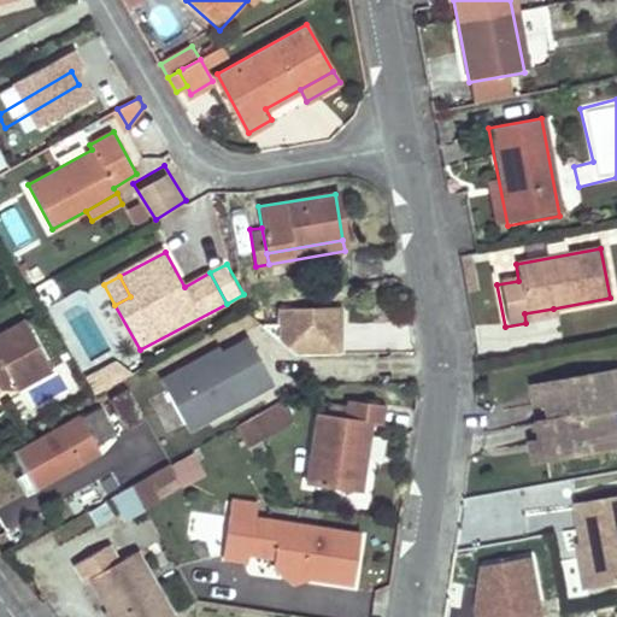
[(303,323),(293,307),(278,315),(287,331),(303,323)]
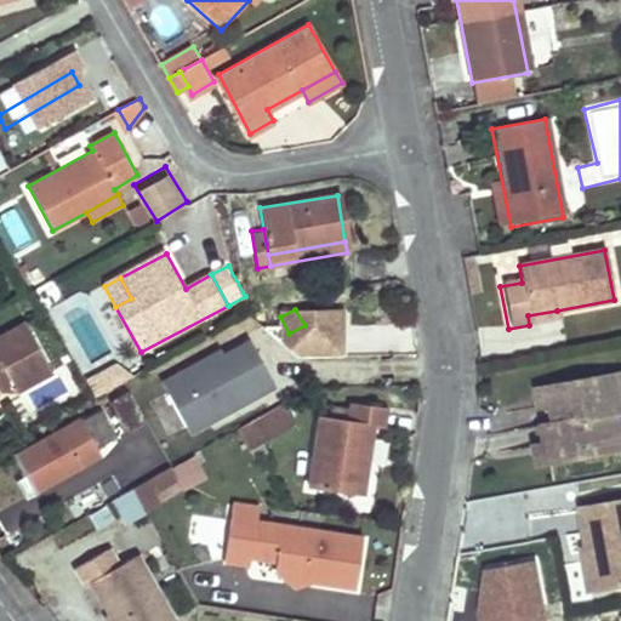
[(558,320),(557,311),(528,315),(529,325),(558,320)]
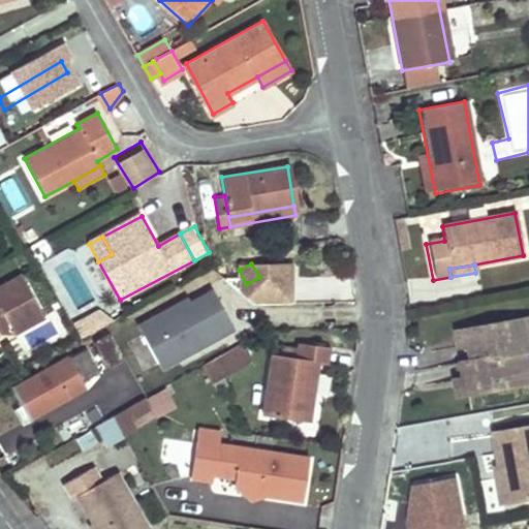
[(22,274),(0,285),(0,324),(8,321),(11,328),(14,334),(44,318),(22,274)]
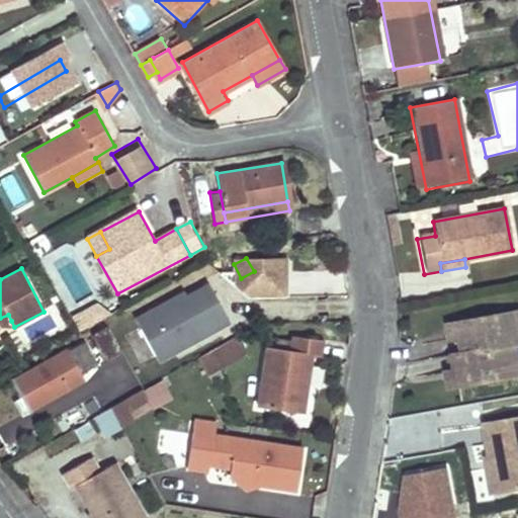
[(134,311),(155,358),(231,324),(209,276),(134,311)]
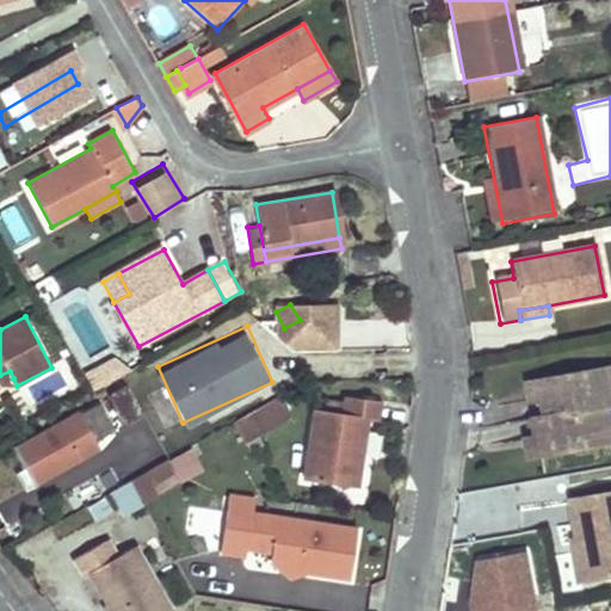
[(603,368),(539,378),(543,400),(545,417),(534,418),(537,434),(542,457),(604,445),(597,407),(610,405),(603,368)]
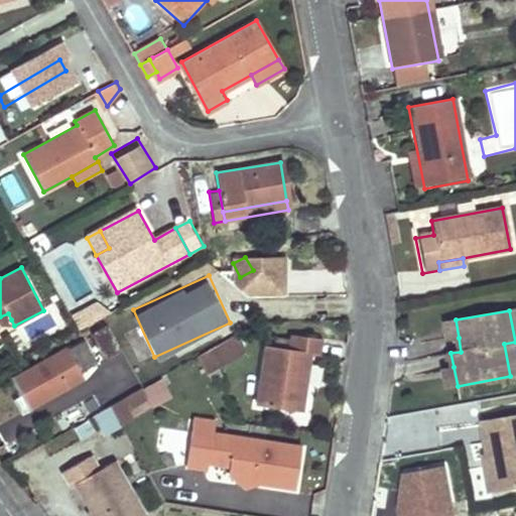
[(0,325),(0,326),(11,319),(8,313),(0,316),(0,325)]
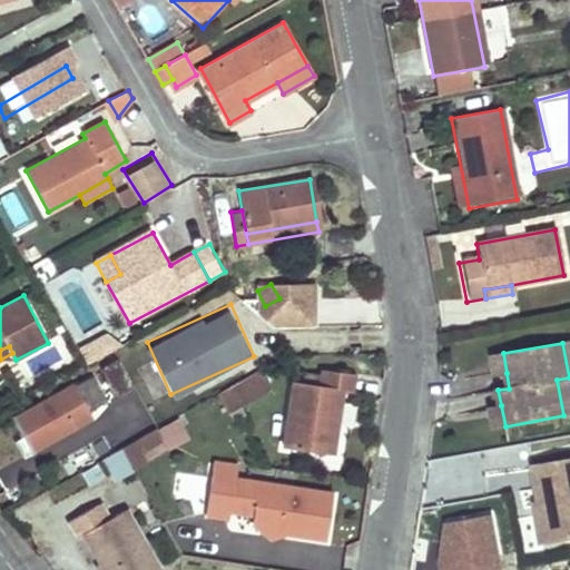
[(503,353),(492,355),(495,375),(507,373),(503,353)]
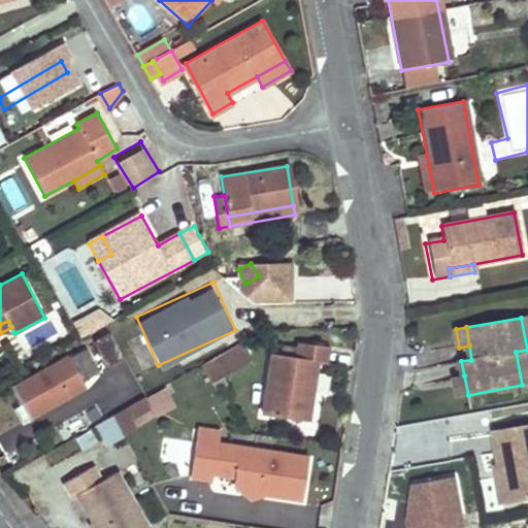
[(262,415),(309,422),(319,362),(329,365),(332,349),(298,342),(295,358),(272,355),(262,415)]
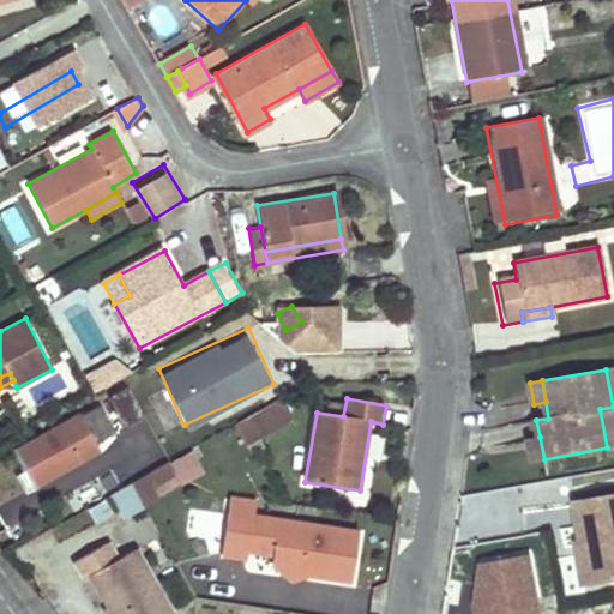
[(284,399),(235,416),(242,439),(292,422),(284,399)]
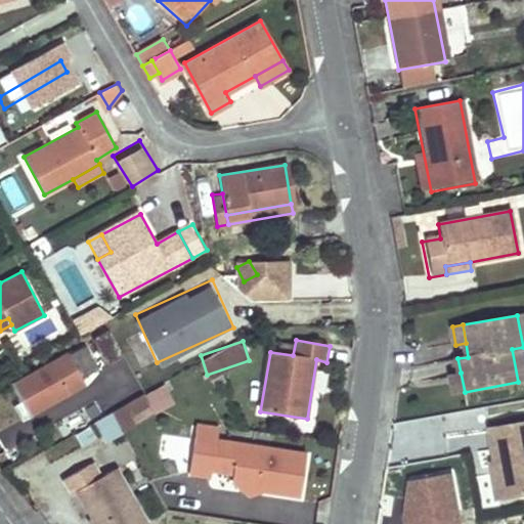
[(97,368),(84,346),(48,366),(46,364),(11,384),(28,415),(85,381),(82,378),(97,368)]
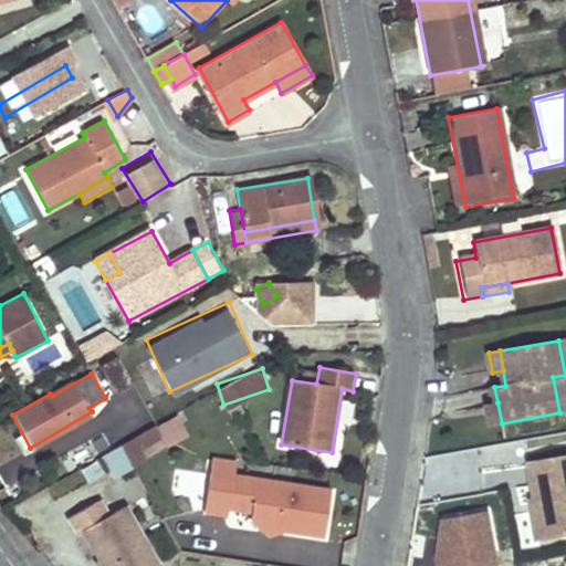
[(553,377),(559,412),(565,410),(565,384),(565,375),(553,377)]
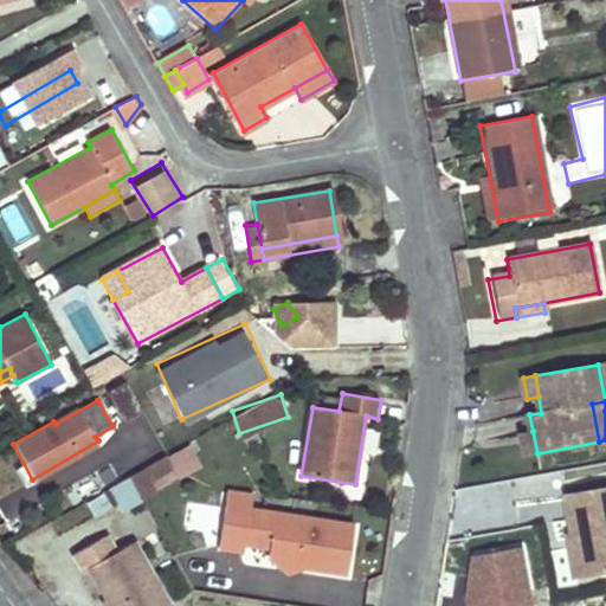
[(537,453),(533,431),(521,433),(524,455),(537,453)]
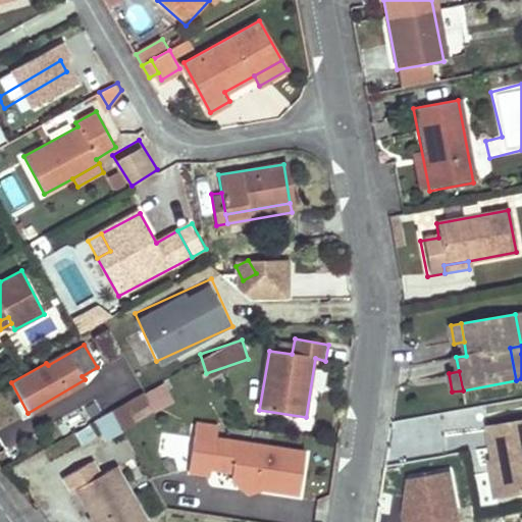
[(66,432),(90,421),(84,410),(61,420),(66,432)]
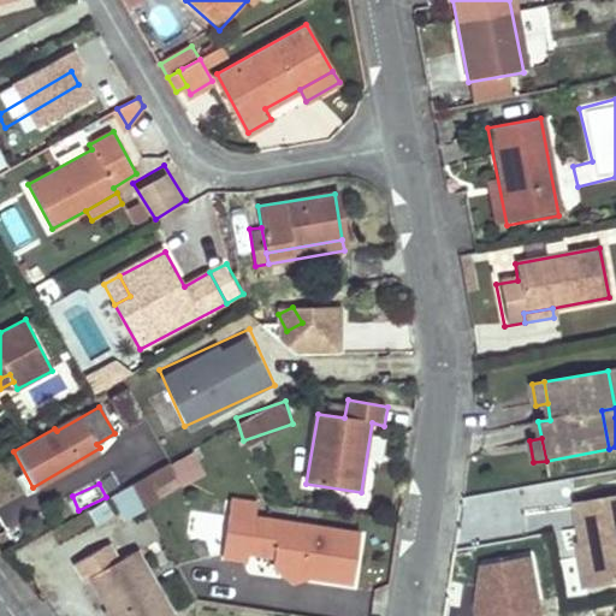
[(138,514),(148,509),(134,484),(124,490),(138,514)]
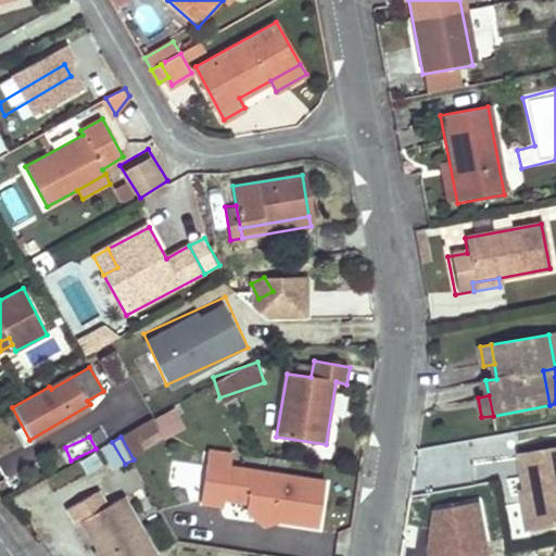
[(555,449),(519,456),(526,492),(531,491),(539,528),(555,525),(555,449)]
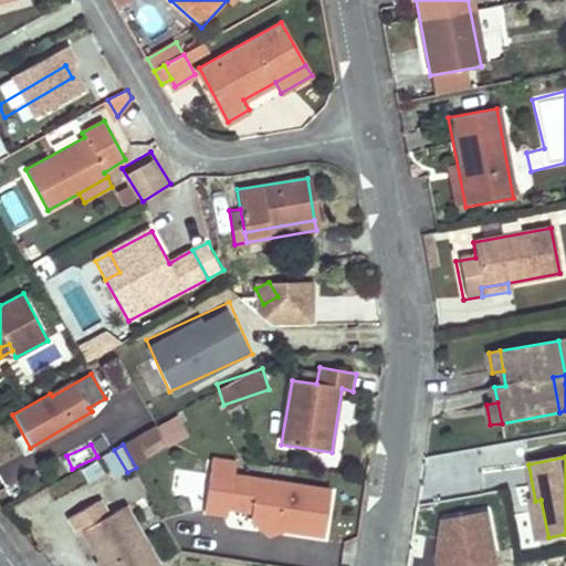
[(323,538),(331,493),(233,477),(228,509),(252,513),(250,521),(285,525),(284,532),(323,538)]
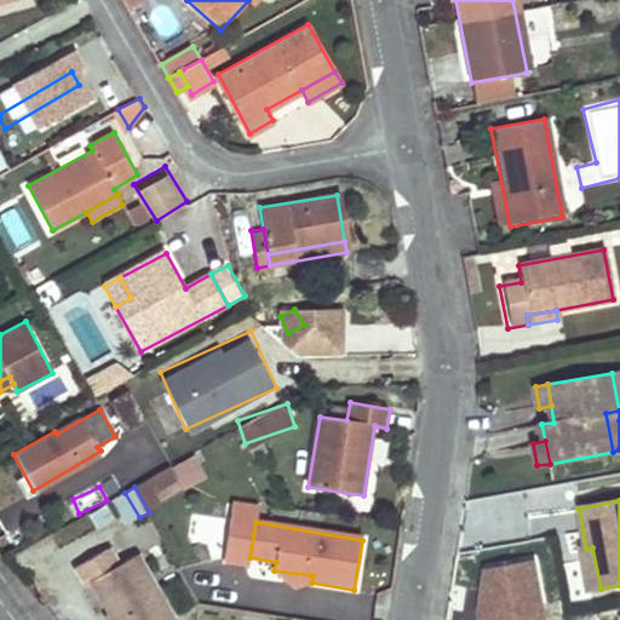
[(173,619),(179,618),(142,554),(124,563),(122,563),(113,546),(75,567),(84,585),(92,580),(115,619),(173,619)]
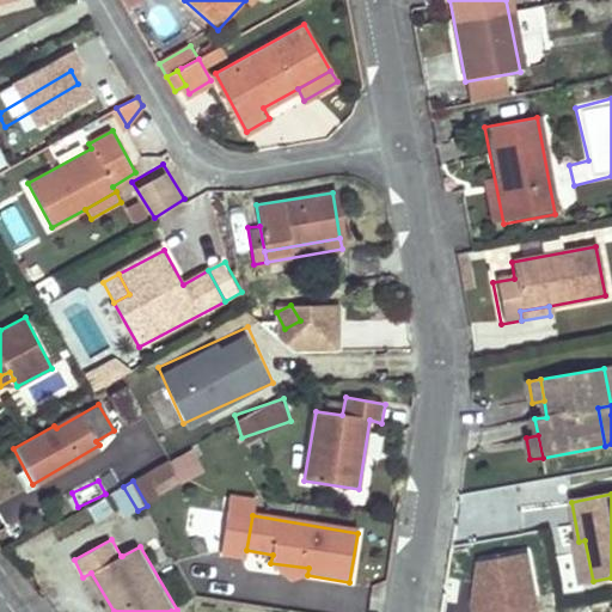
[(579,542),(573,543),(580,583),(593,581),(585,540),(579,542)]
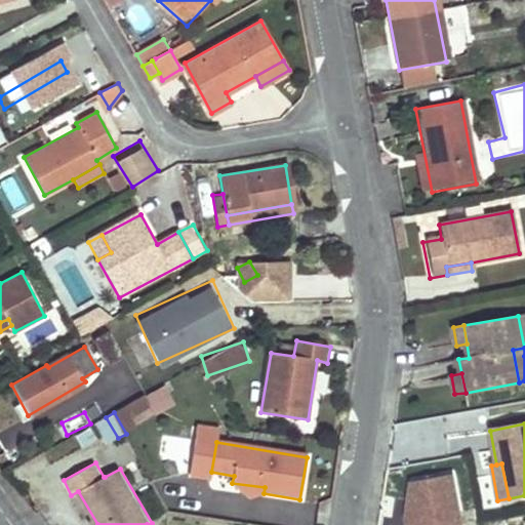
[(463,524),(456,469),(399,476),(405,524),(463,524)]
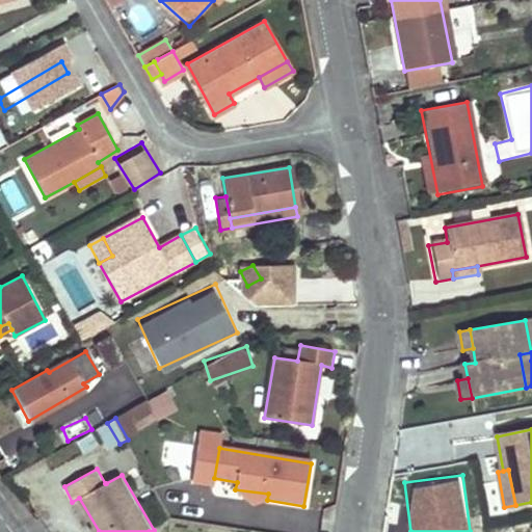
[(267,502),(267,500),(268,494),(235,489),(253,509),(267,502)]
